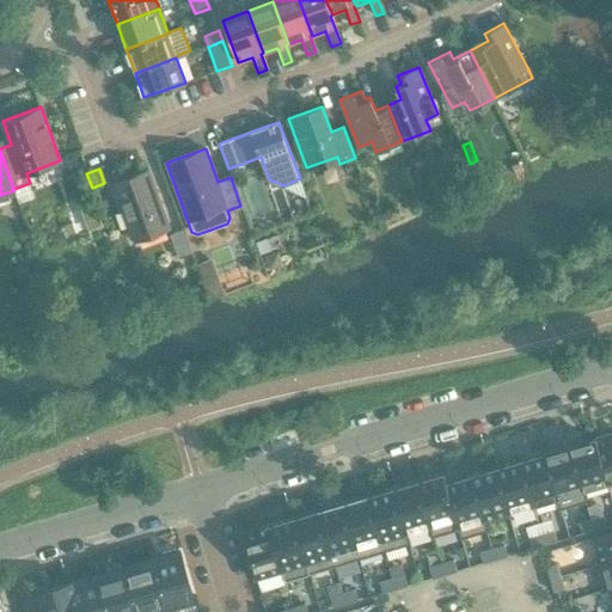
[(148,170),(114,182),(135,242),(170,230),(148,170)]
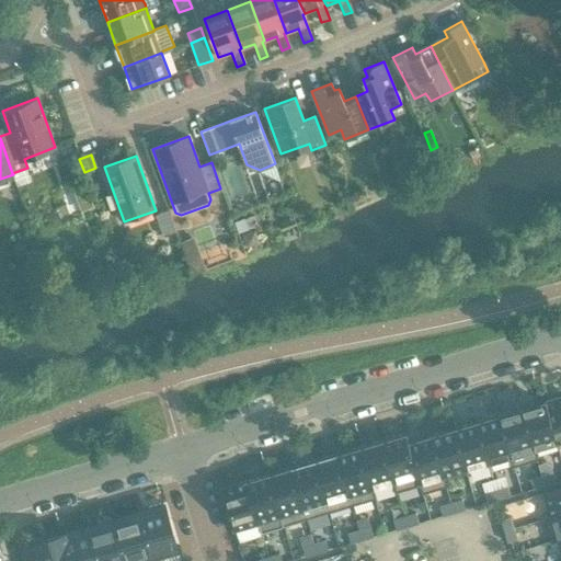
[(27,168),(12,173),(13,174),(18,187),(32,182),(27,168)]
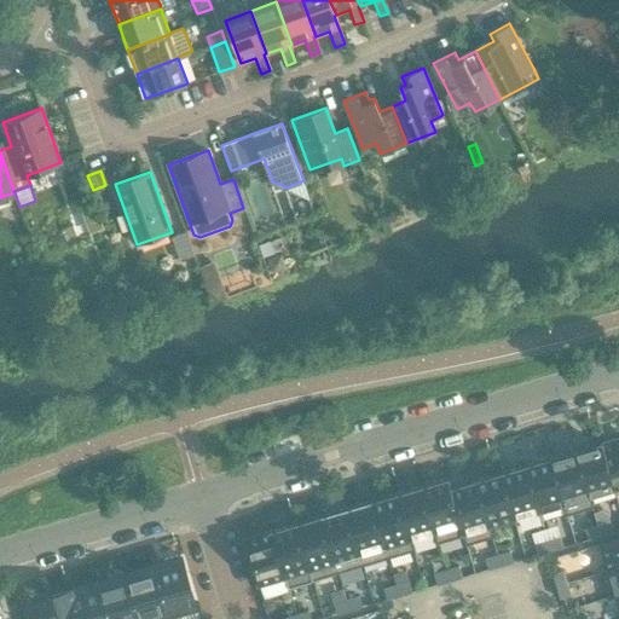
[(184,232),(171,237),(180,261),(194,256),(184,232)]
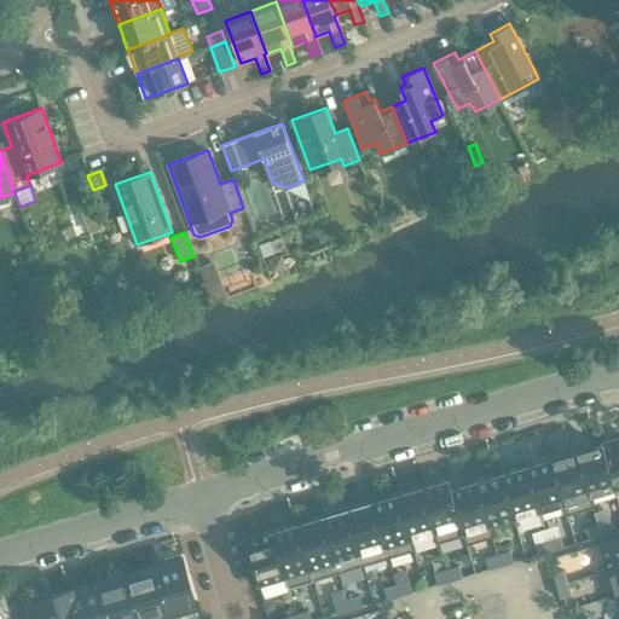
[(270,242),(258,247),(262,259),(275,254),(270,242)]
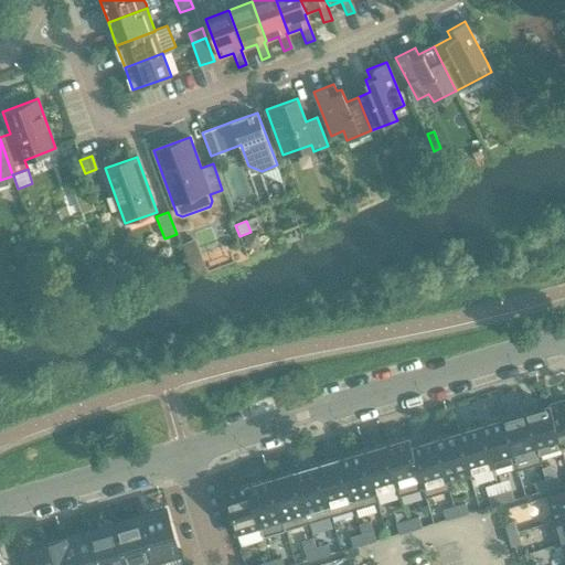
[(181,244),(193,277),(199,275),(187,242),(181,244)]
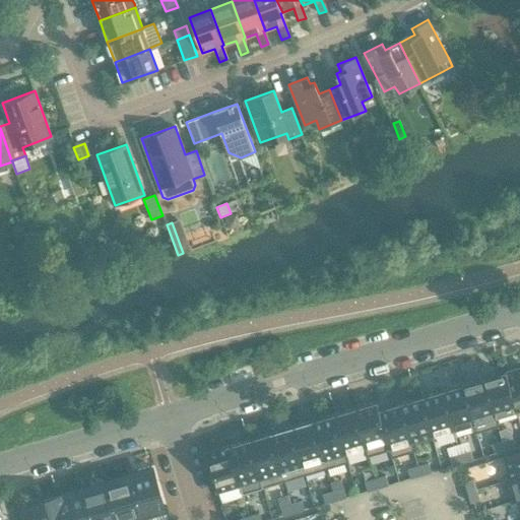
[(85,258),(84,261),(84,264),(86,266),(88,268),(90,268),(93,268),(96,267),(98,265),(99,262),(99,259),(96,257),(94,255),(91,254),(89,255),(86,256),(85,258)]
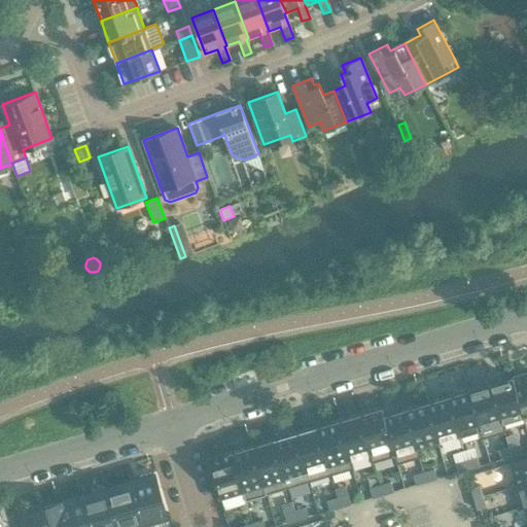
[(526,372),(512,377),(523,416),(526,414),(526,372)]
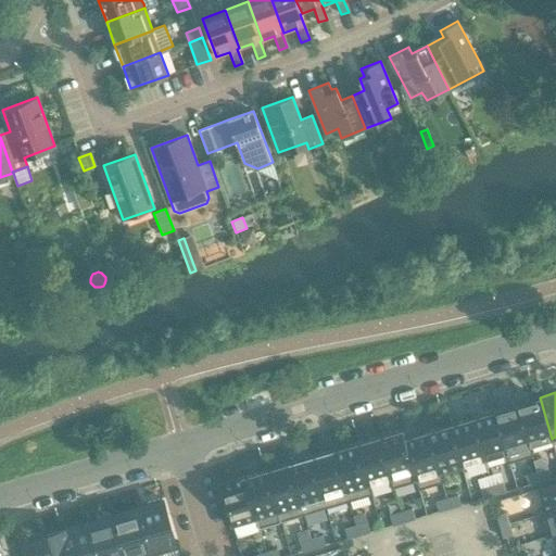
[(540,397),(517,404),(529,445),(531,445),(552,439),(540,397)]
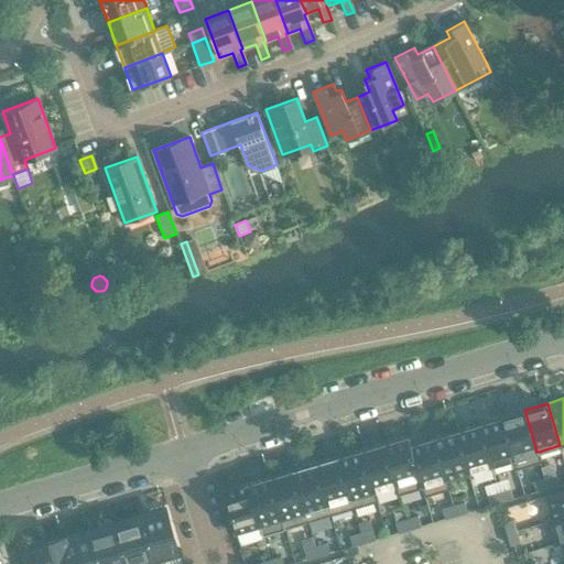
[(524,410),(501,416),(514,459),(512,459),(516,469),(541,462),(539,452),(537,452),(524,410)]
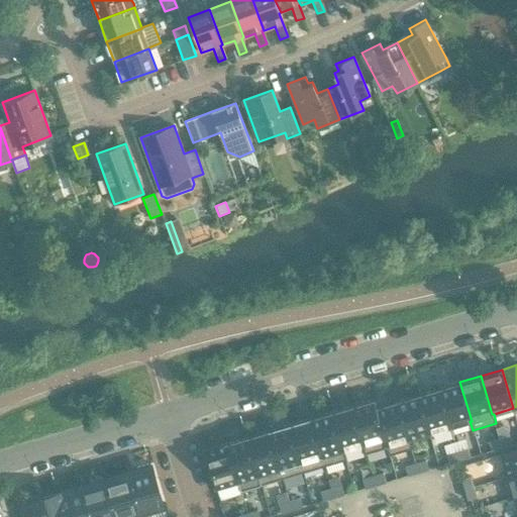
[(459,382),(439,389),(450,427),(470,421),(472,421),(459,382)]
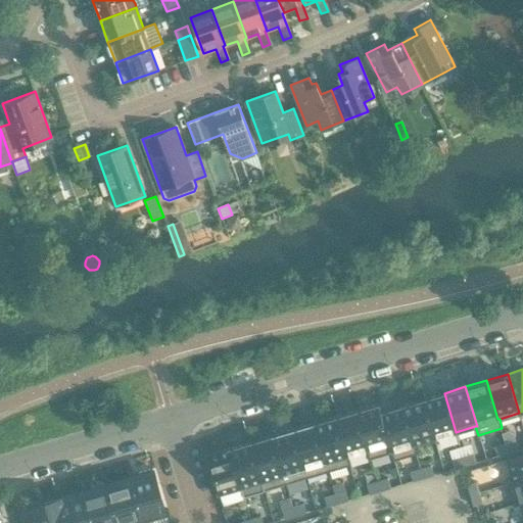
[(444,393),(423,399),(434,438),(456,432),(444,393)]
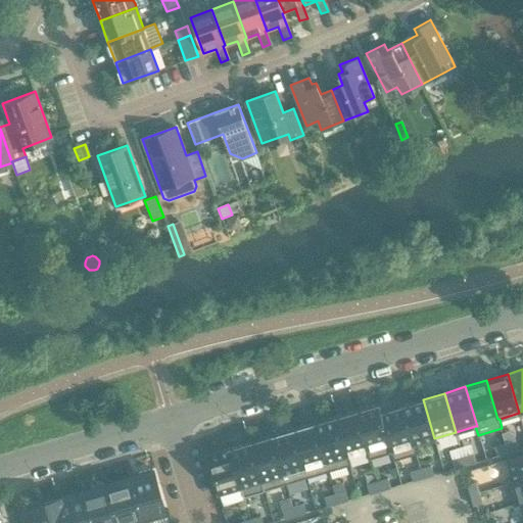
[(423,399),(401,406),(413,444),(415,443),(434,438),(423,399)]
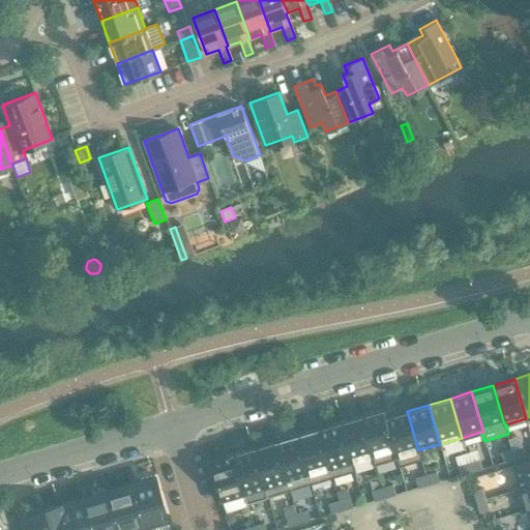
[(373,454),(371,455),(374,465),(396,459),(398,458),(385,417),(386,417),(384,409),(361,416),(373,454)]
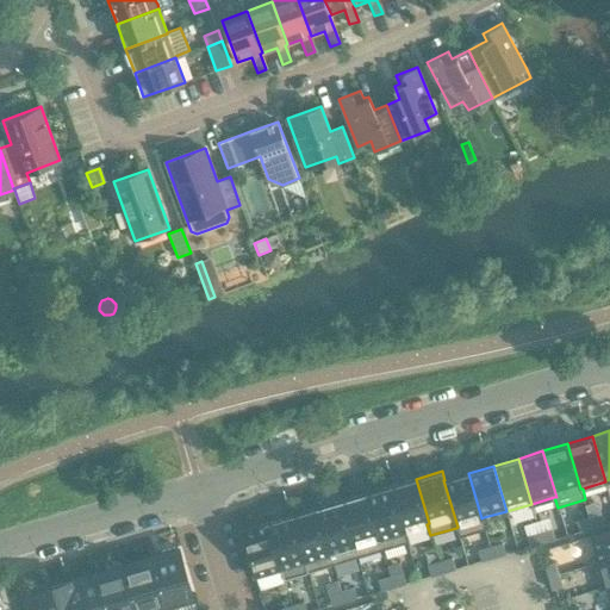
[(468,473),(444,480),(443,480),(458,527),(456,528),(459,536),(487,528),(484,517),(481,518),(468,473)]
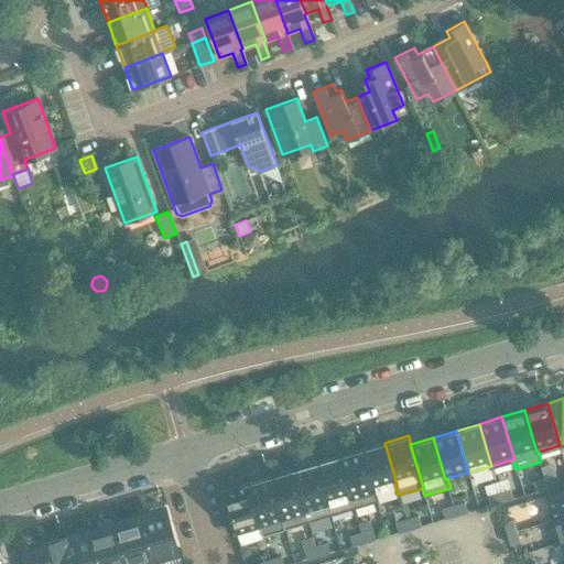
[(373,491),(375,490),(394,485),(397,484),(384,443),(361,449),(373,491)]
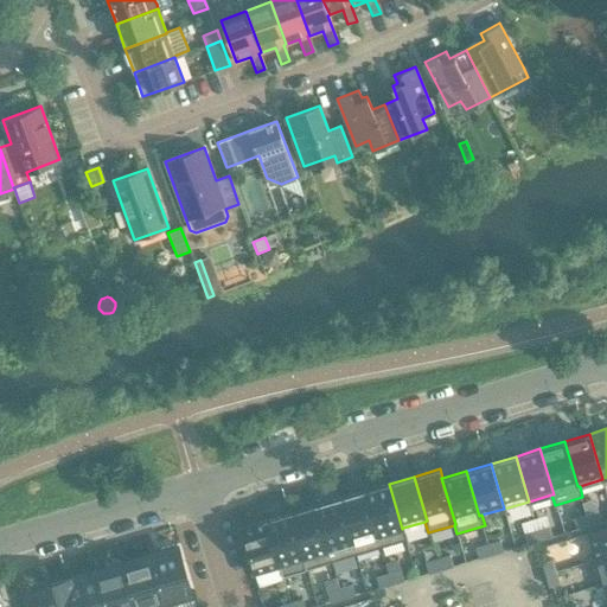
[(364,491),(381,547),(407,538),(403,528),(402,529),(389,484),(364,491)]
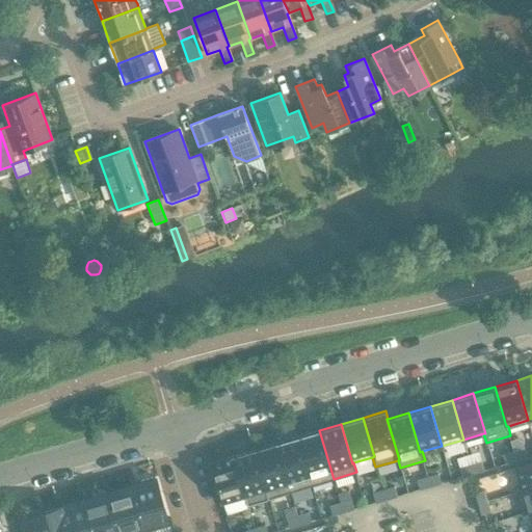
[(319,430),(297,436),(312,485),(334,479),(319,430)]
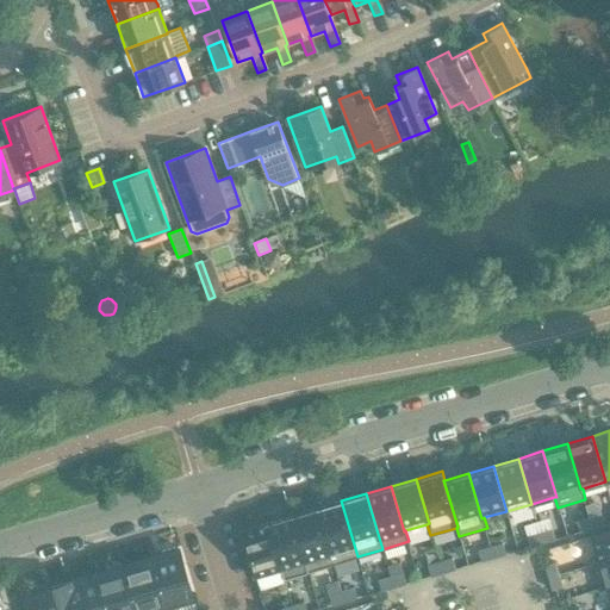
[(317,508),(332,564),(358,556),(341,500),(317,508)]
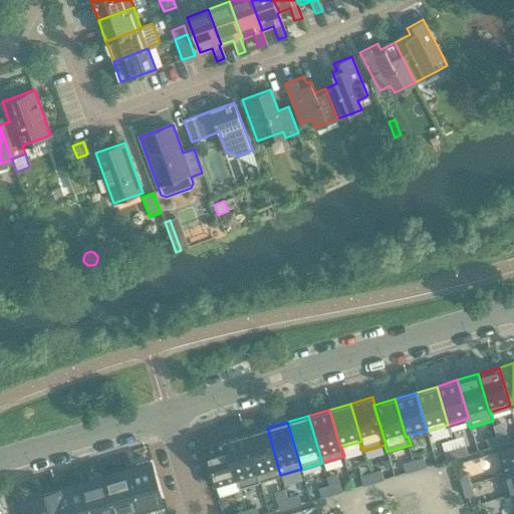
[(267,428),(246,435),(257,472),(256,473),(258,482),(280,475),(267,428)]
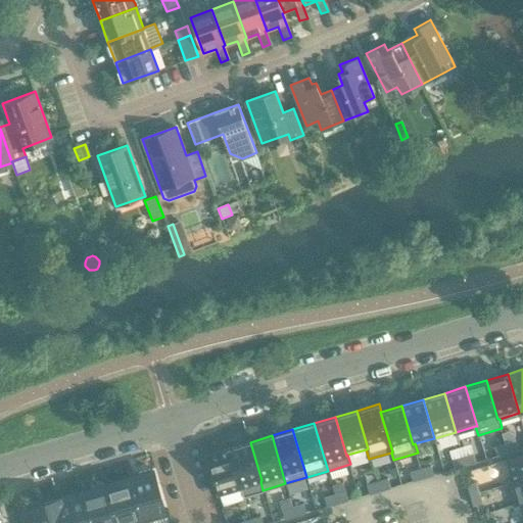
[(516,440),(505,443),(508,453),(518,449),(516,440)]
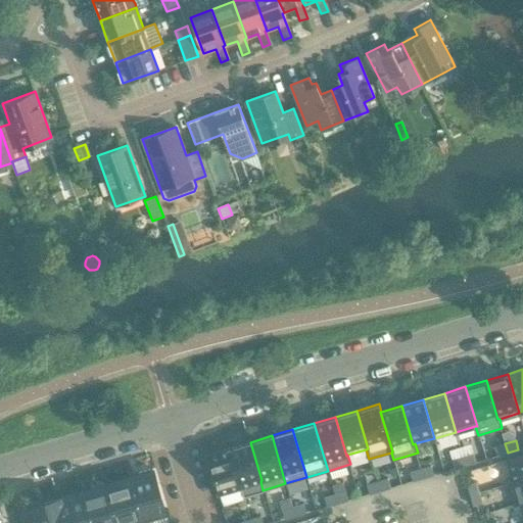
[(250,442),(229,448),(240,486),(260,481),(262,480),(250,442)]
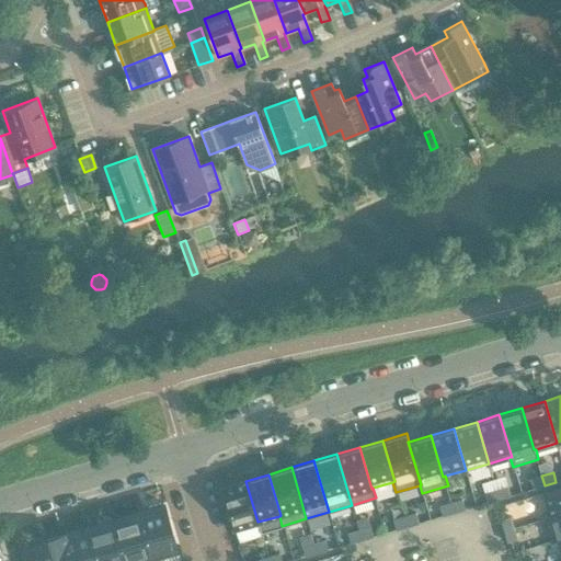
[(541,476),(530,479),(534,489),(545,485),(541,476)]
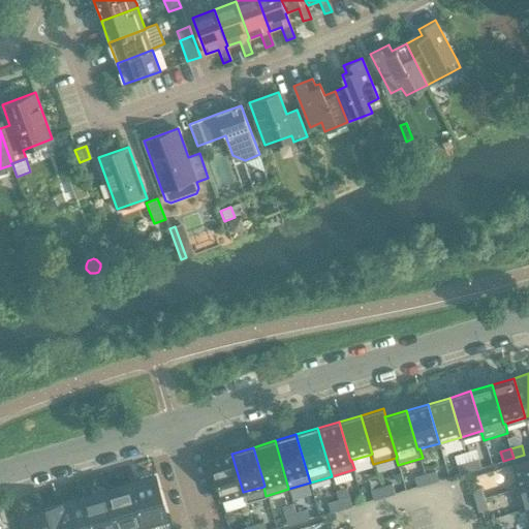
[(243,492),(231,454),(209,460),(220,499),(243,492)]
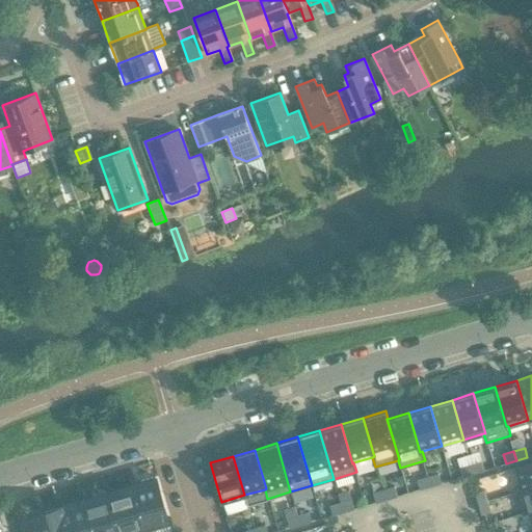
[(473,473),(484,470),(481,460),(471,463),(473,473)]
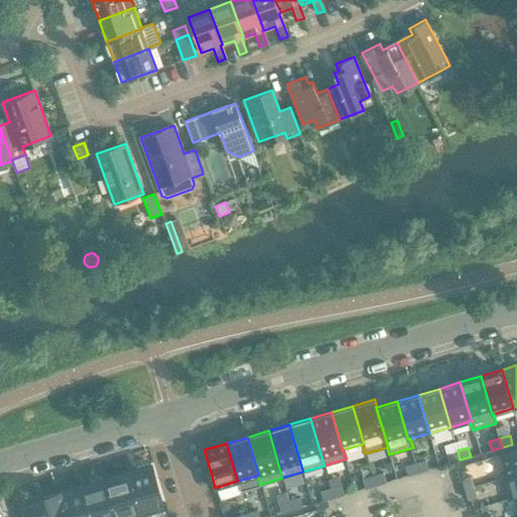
[(516,473),(516,448),(502,453),(508,476),(516,473)]
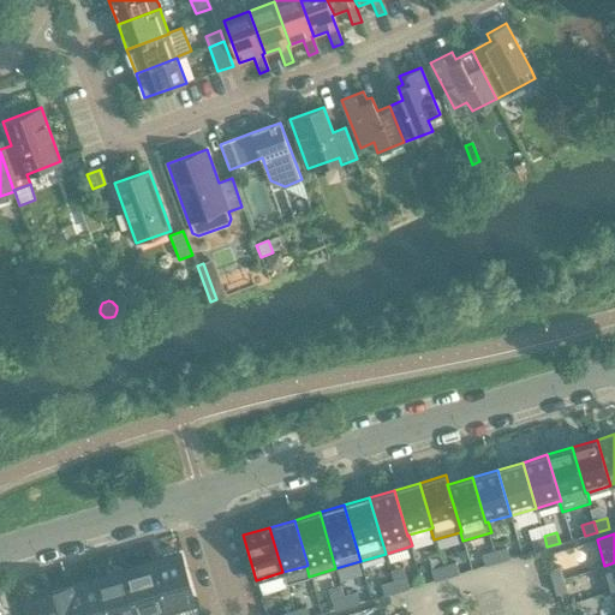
[(535,550),(547,547),(544,536),(531,539),(535,550)]
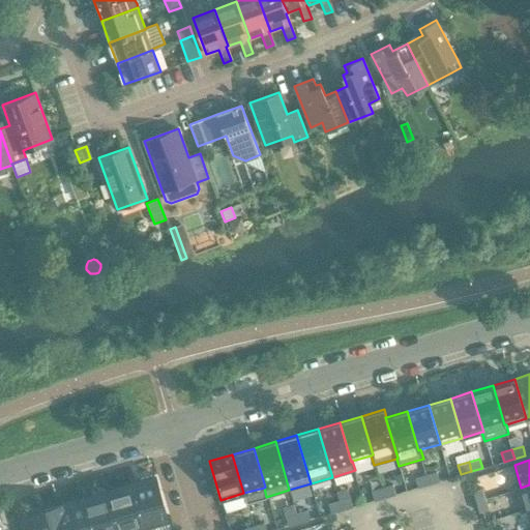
[(429,483),(439,480),(437,471),(425,475),(429,483)]
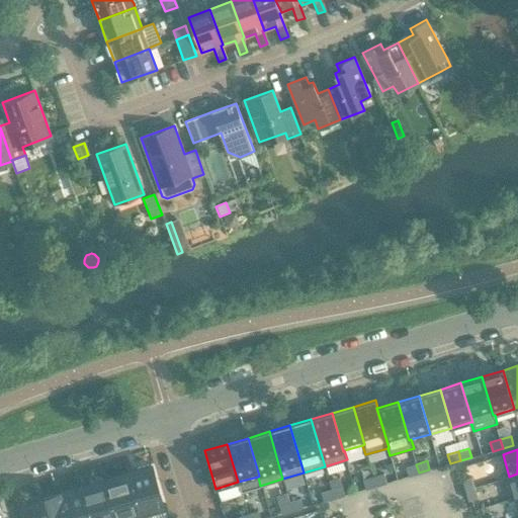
[(138,471),(128,475),(140,512),(163,505),(151,463),(136,467),(138,471)]
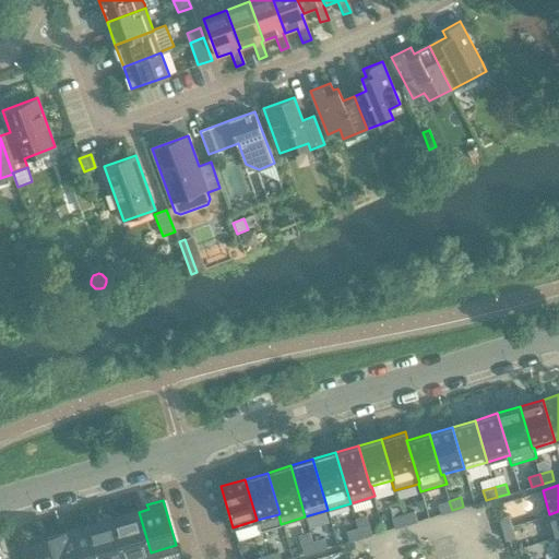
[(441,514),(452,510),(449,501),(438,504),(441,514)]
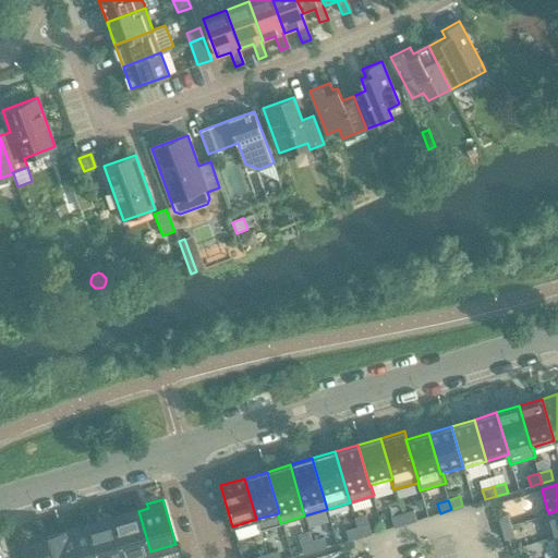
[(123,516),(113,519),(124,557),(128,557),(150,552),(138,511),(138,510),(122,514),(123,516)]
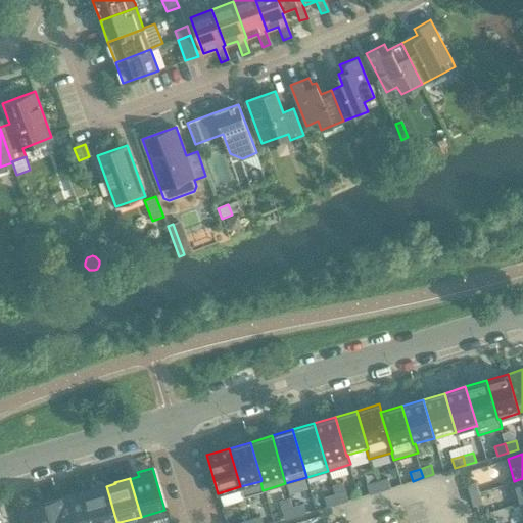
[(380,490),(390,487),(387,478),(377,481),(380,490)]
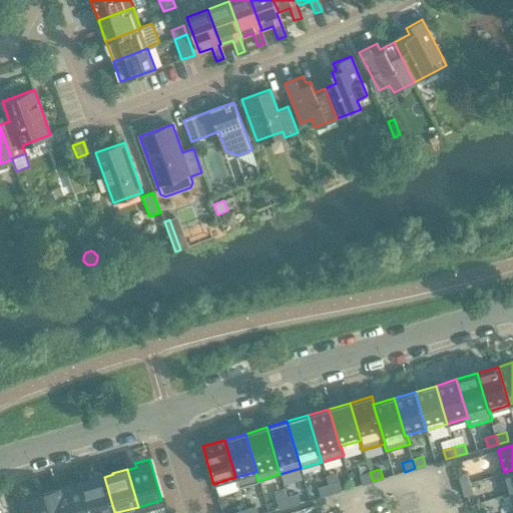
[(512,492),(512,469),(504,472),(511,493),(512,492)]
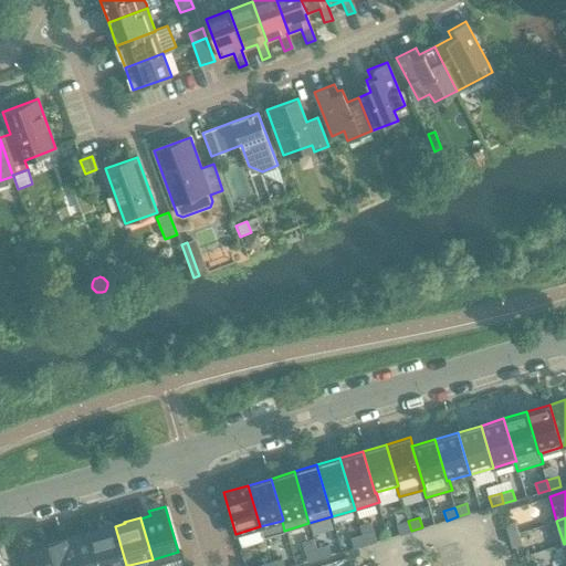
[(399,534),(411,531),(408,521),(397,524),(399,534)]
